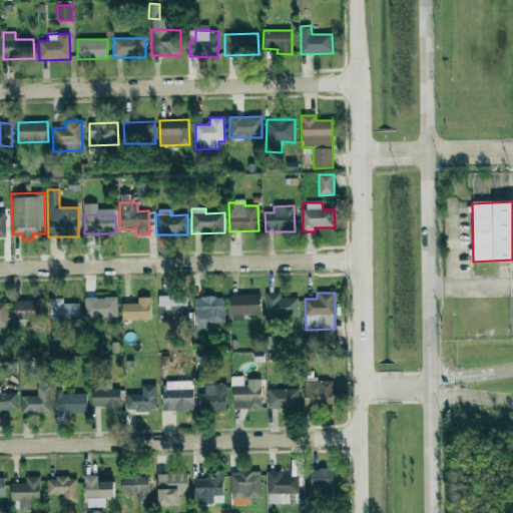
[(266,294),(267,318),(298,317),(298,299),(281,299),(281,294),(266,294)]
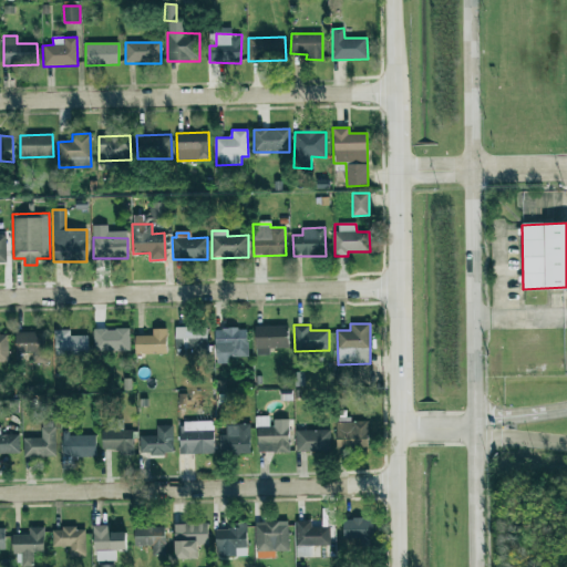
[(288,326),(256,327),(256,356),(270,356),(270,349),(288,348),(288,326)]
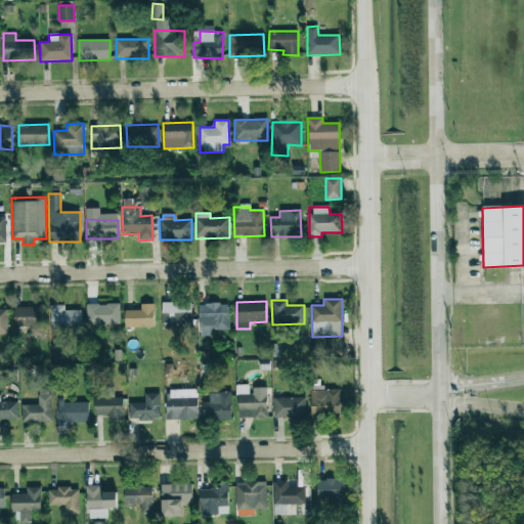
[(162,303),(162,326),(191,325),(191,302),(162,303)]
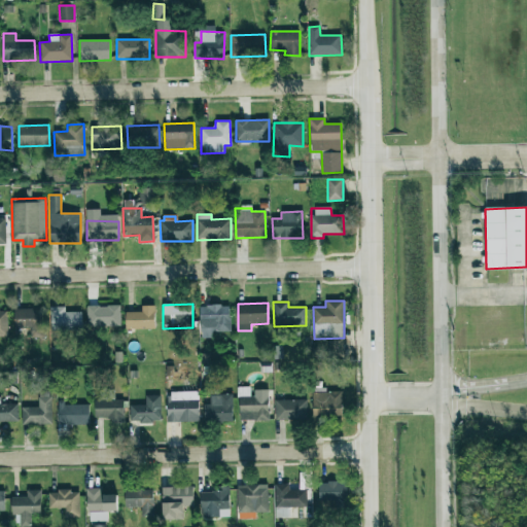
[(231,331),(230,305),(200,306),(201,338),(213,338),(212,332),(231,331)]
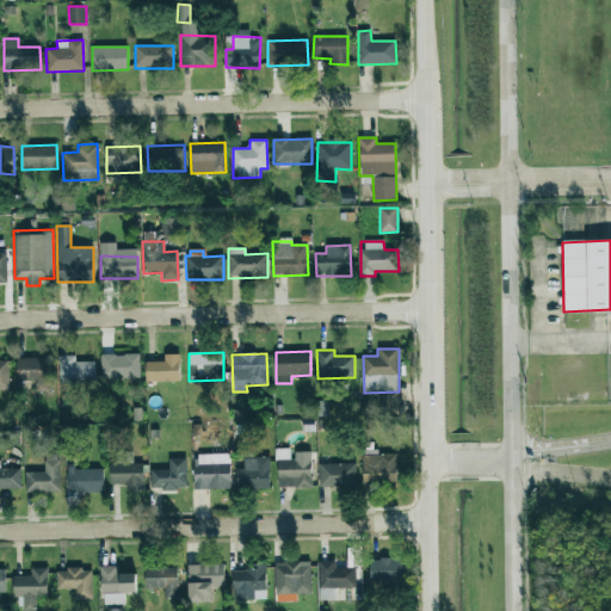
[(100,378),(140,378),(140,355),(100,355),(100,378)]
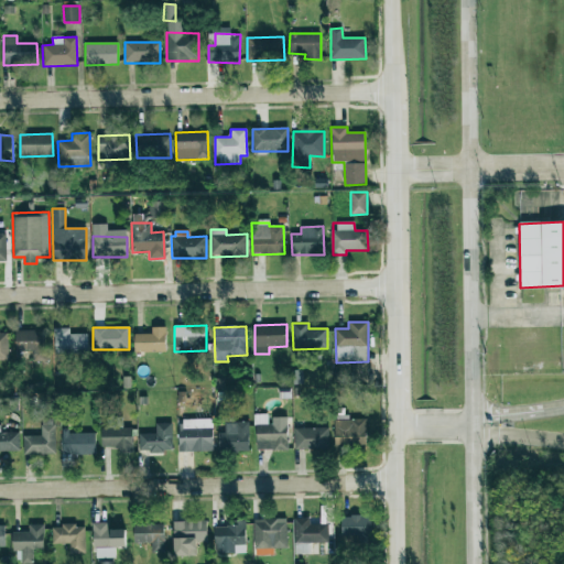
[(166,351),(165,327),(152,327),(152,334),(134,334),(134,353),(166,351)]
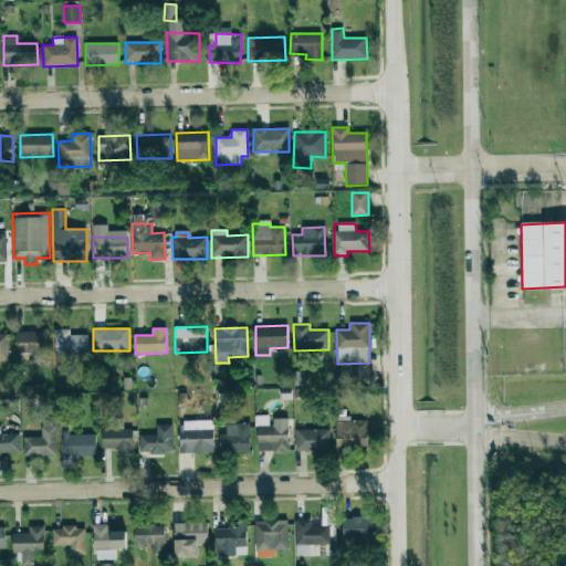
[(70,329),(55,329),(55,356),(87,355),(87,335),(70,335),(70,329)]
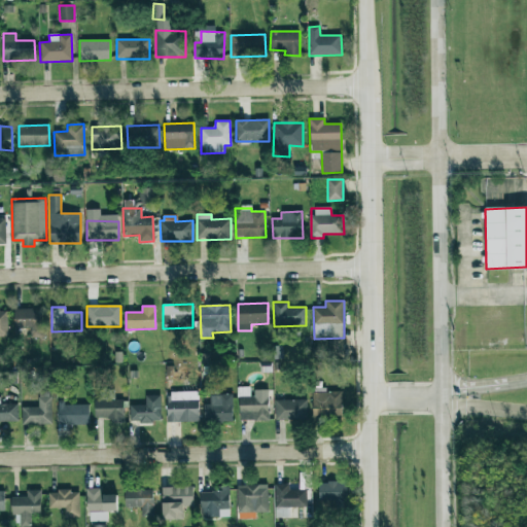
[(14,310),(14,329),(42,328),(42,309),(14,310)]
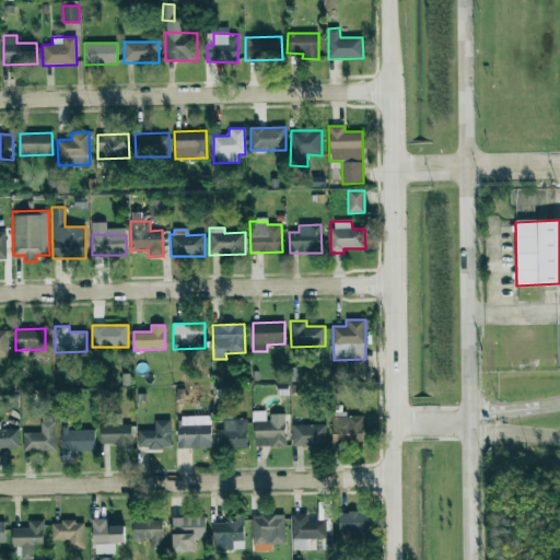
[(286,415),(268,415),(268,411),(253,411),(254,447),(286,446),(286,415)]
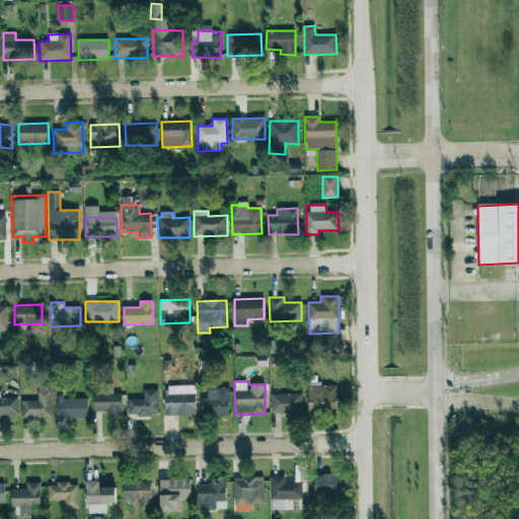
[(308,412),(338,411),(338,385),(320,385),(320,382),(307,382),(308,412)]
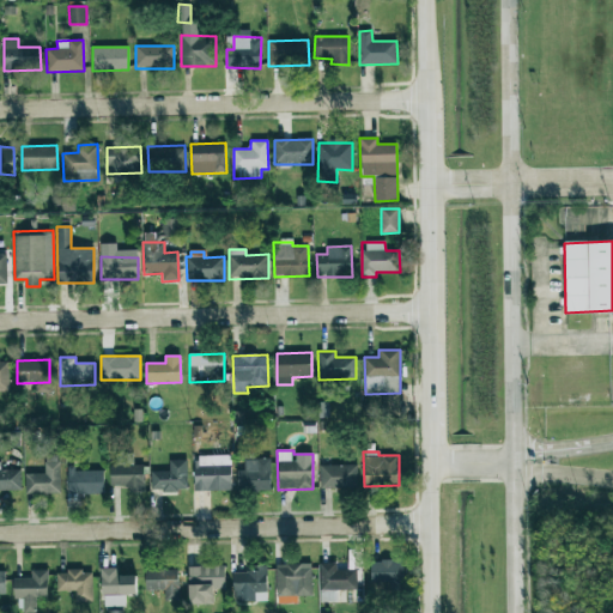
[(59,455),(44,455),(46,474),(25,474),(26,495),(60,493),(59,455)]
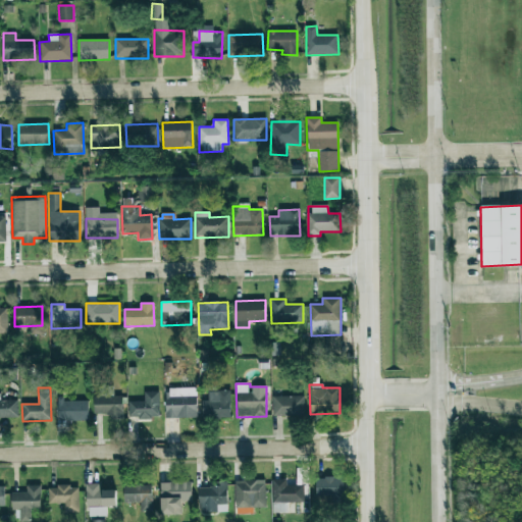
[(197,387),(166,388),(166,419),(197,418),(197,387)]
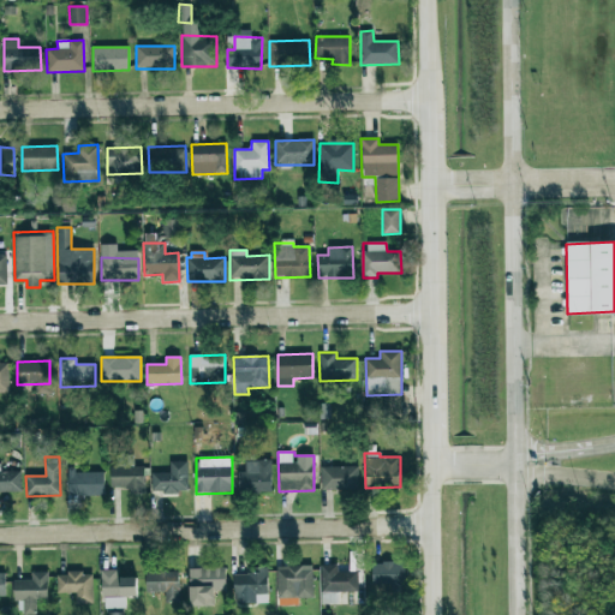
[(272,460),(245,460),(245,472),(238,472),(239,493),(272,493),(272,460)]
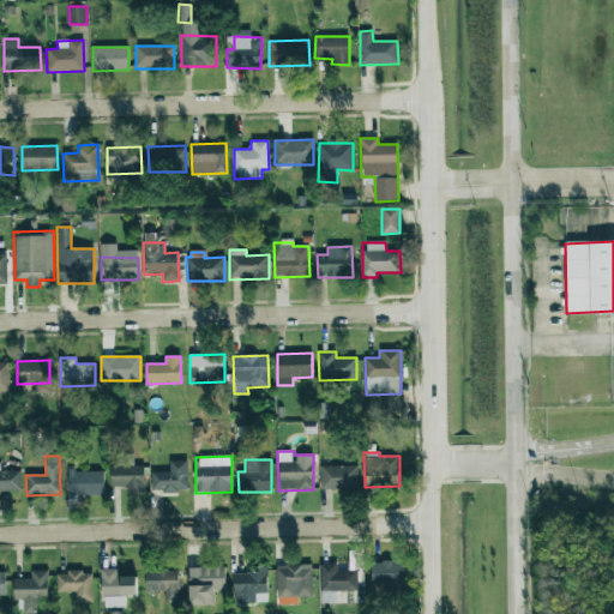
[(187,492),(187,461),(169,462),(170,473),(152,473),(152,492),(187,492)]
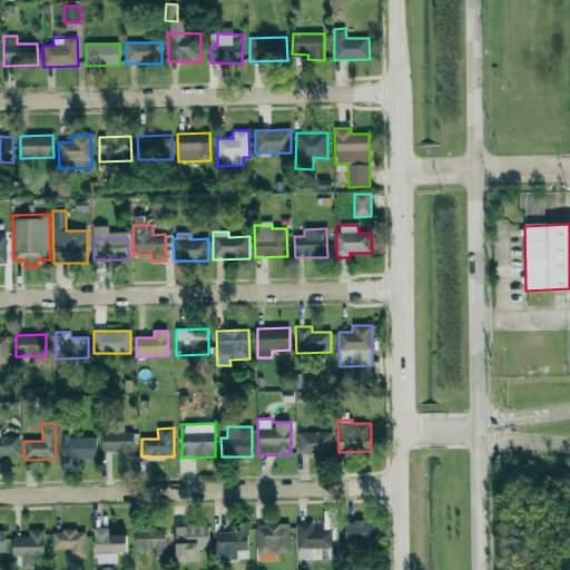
[(0,438),(0,430),(0,429),(0,457),(20,457),(19,436),(0,438)]
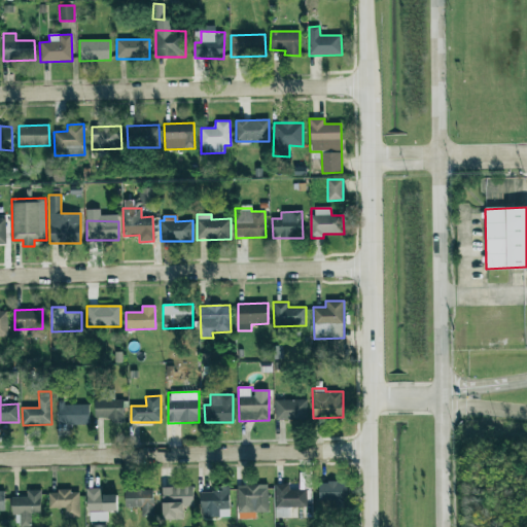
[(124,399),(95,400),(95,418),(111,418),(111,424),(125,423),(124,399)]
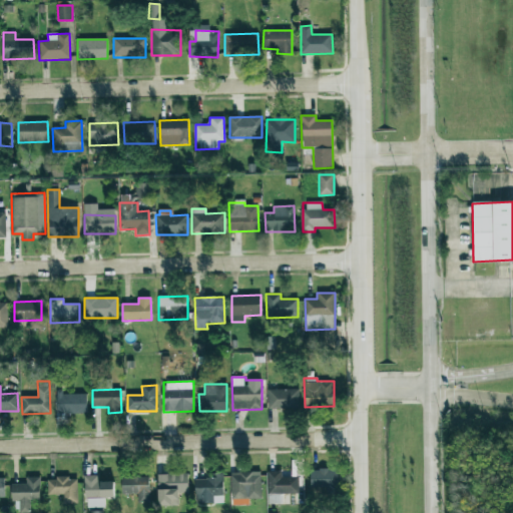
[(299,389),(268,390),(268,410),(300,409),(299,389)]
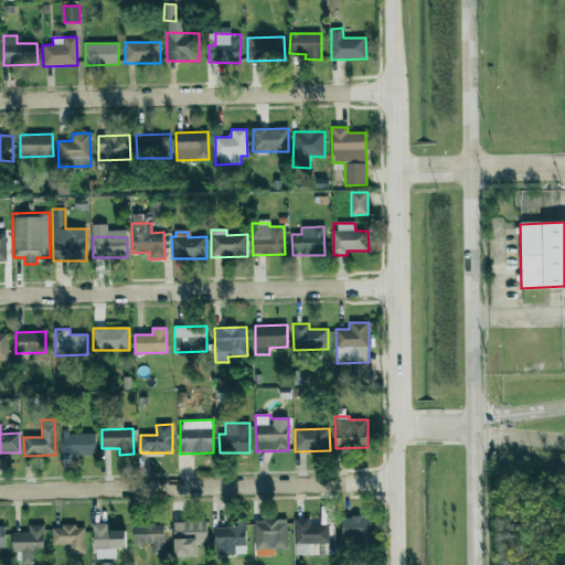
[(95,433),(63,434),(63,456),(96,456),(95,433)]
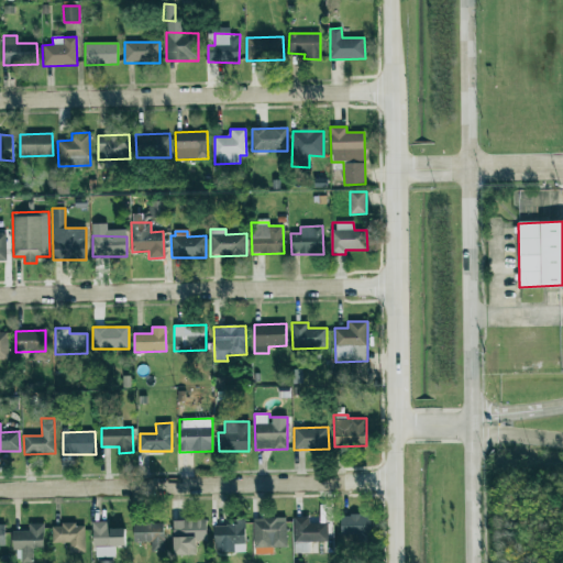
[(371,534),(371,515),(341,515),(341,534),(371,534)]
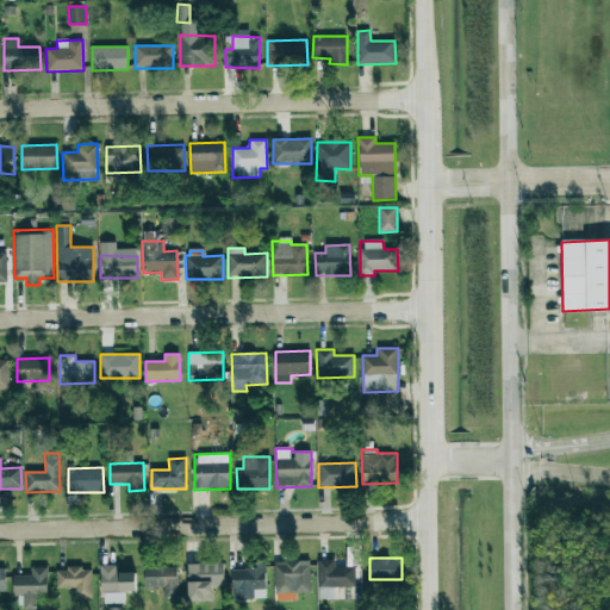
[(336,587),(355,587),(355,566),(335,567),(335,560),(317,560),(318,599),(336,599),(336,587)]
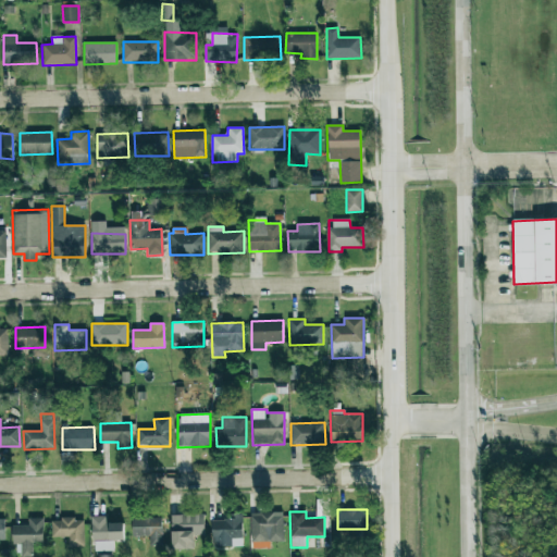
[(284,542),(283,512),(250,512),(251,542),(284,542)]
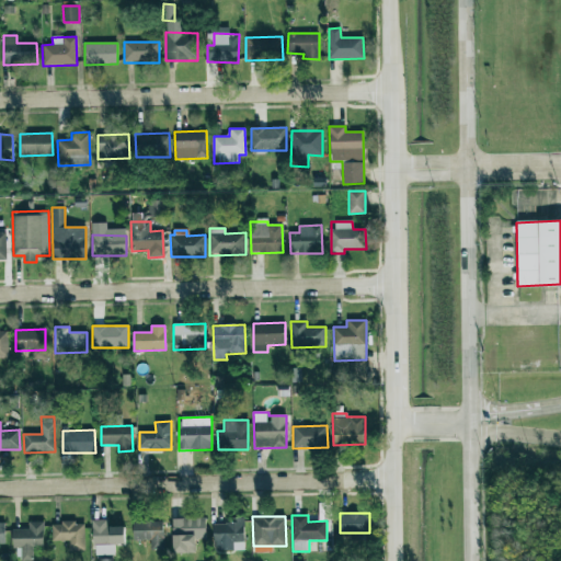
[(173,553),(196,553),(195,539),(206,539),(205,517),(172,518),(173,553)]
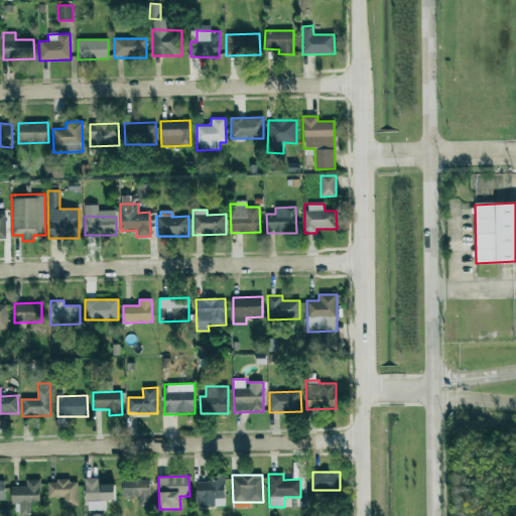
[(225,476),(210,476),(210,483),(197,482),(196,505),(225,506),(225,476)]
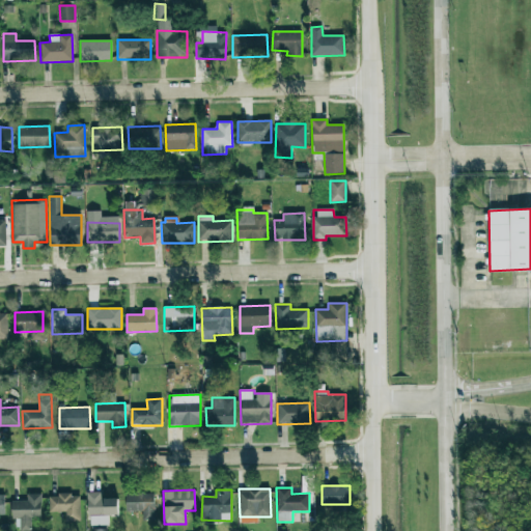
[(118,498),(102,499),(101,493),(88,493),(88,525),(108,525),(108,515),(118,515),(118,498)]
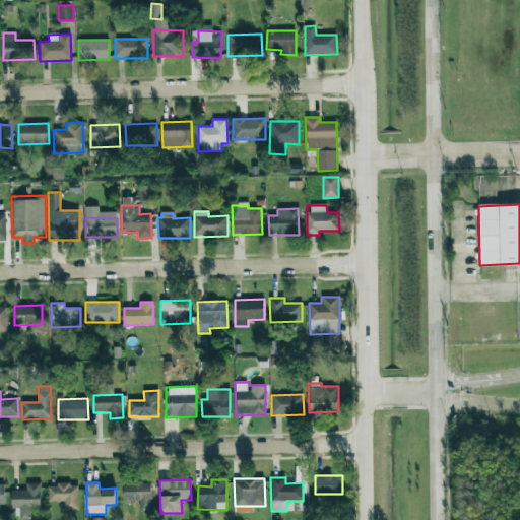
[(151,483),(123,482),(123,501),(139,501),(139,510),(151,510),(151,483)]
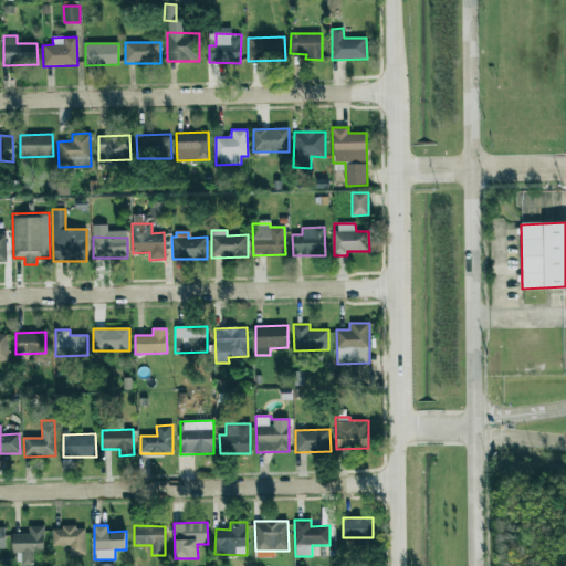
[(13,534),(12,553),(22,553),(22,565),(33,565),(33,552),(43,553),(44,526),(29,526),(29,534),(13,534)]
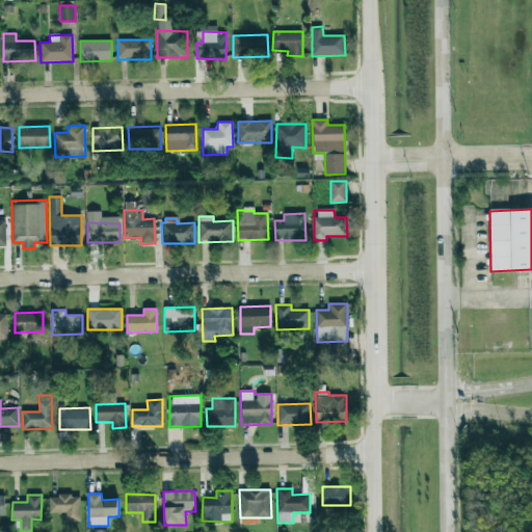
[(49,513),(65,512),(65,523),(81,522),(80,496),(49,496),(49,513)]
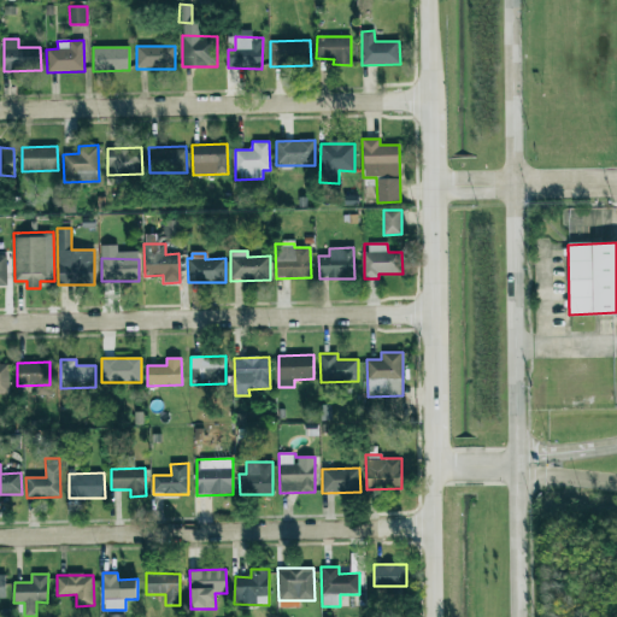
All buildings are outlined.
